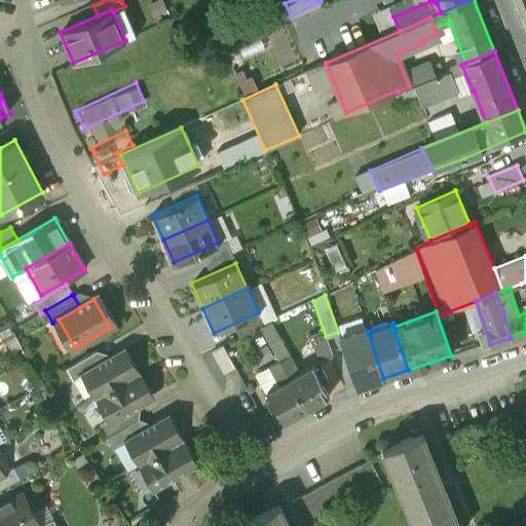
[(321,362),(332,355),(326,336),(323,329),(307,336),(321,362)]
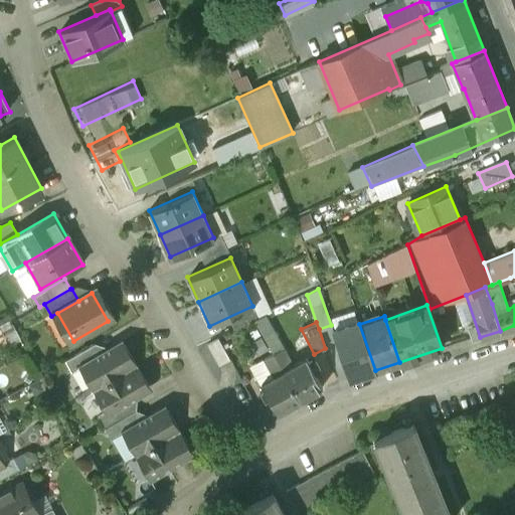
[(375,370),(359,324),(333,333),(349,379),(375,370)]
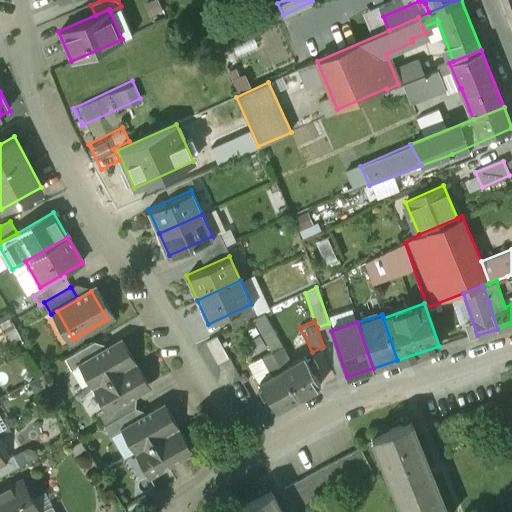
[(303,355),(289,363),(270,330),(262,334),(271,351),(297,397),(319,385),(312,372),(317,369),(310,357),(305,360),(303,355)]
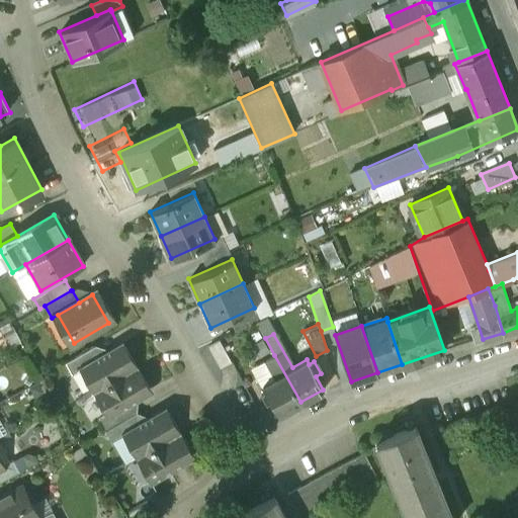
[(220,340),(208,346),(221,367),(232,361),(220,340)]
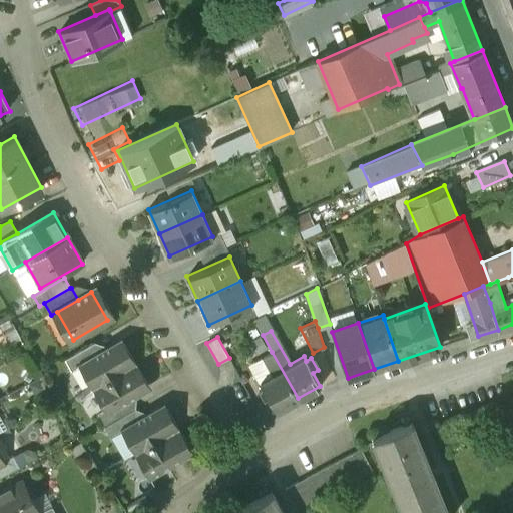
[(91,344),(65,359),(71,371),(79,366),(98,355),(91,344)]
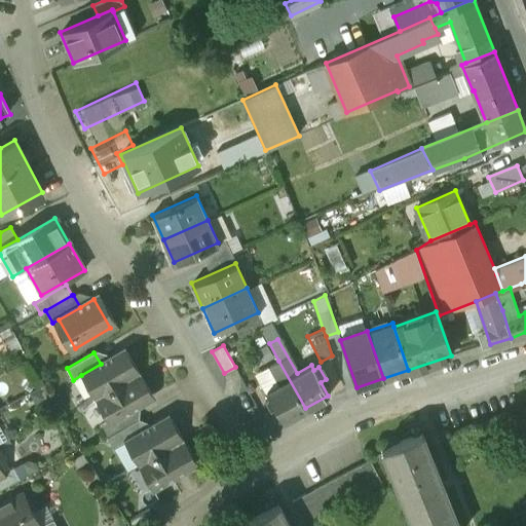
[(101,364),(81,375),(95,398),(133,375),(124,362),(122,363),(123,361),(123,360),(123,359),(122,358),(121,357),(120,355),(119,354),(118,354),(117,354),(115,355),(101,364)]
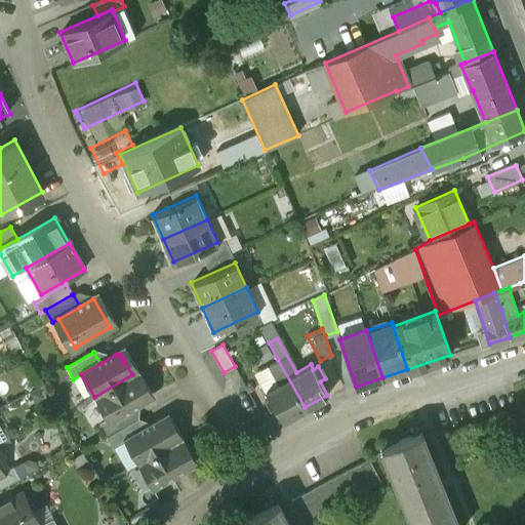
[(305,407),(278,360),(269,365),(278,382),(266,390),(270,397),(264,400),(270,410),(275,407),(282,419),(305,407)]
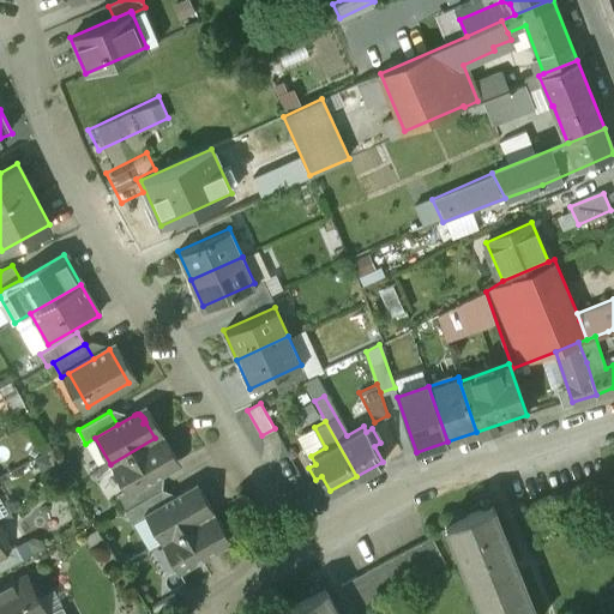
[(166,457),(155,438),(110,464),(127,493),(150,480),(167,469),(168,469),(168,468),(169,465),(169,464),(169,463),(168,461),(168,459),(167,459),(164,458),(163,458),(166,457)]
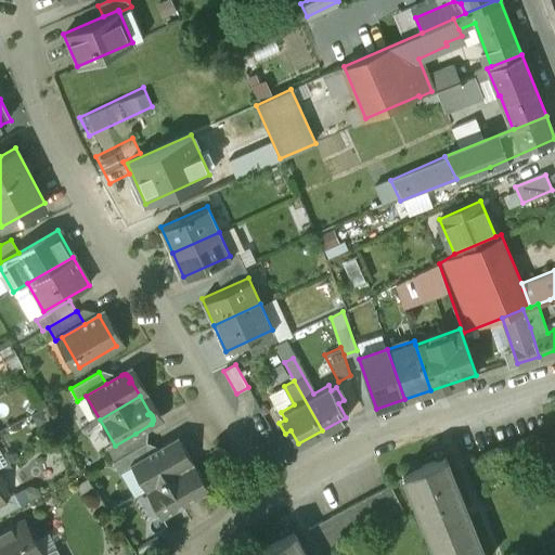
[(141,444),(136,434),(115,446),(106,450),(113,461),(141,444)]
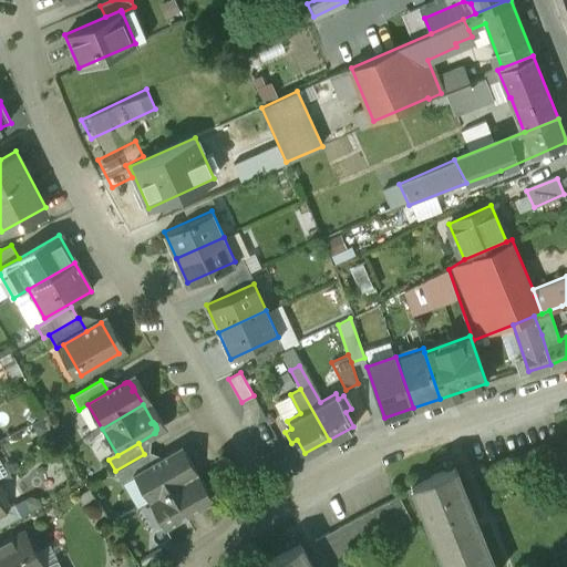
[(152,466),(144,454),(115,471),(123,485),(136,478),(135,476),(152,466)]
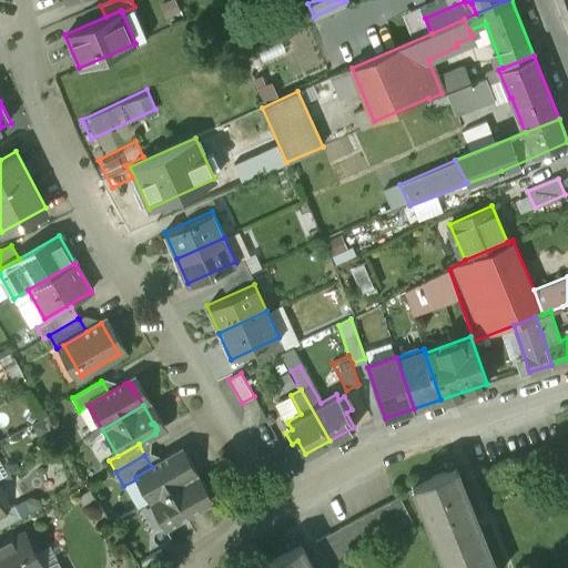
[(172,456),(152,467),(135,477),(137,479),(149,501),(191,478),(182,463),(180,464),(180,463),(180,462),(180,459),(179,458),(178,457),(176,456),(175,456),(173,456),(172,456)]
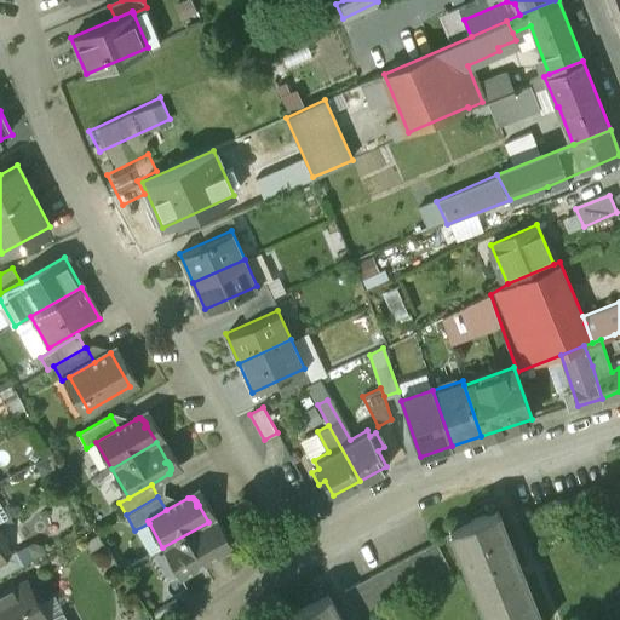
[(540,619),(497,510),(451,529),(487,619),(540,619)]
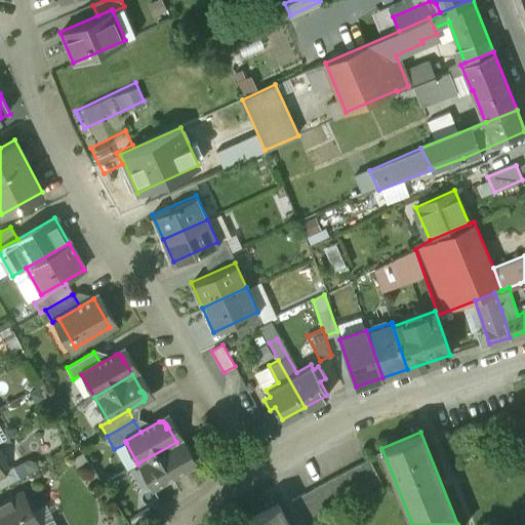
[(185,456),(176,442),(137,463),(152,488),(186,469),(187,468),(188,467),(188,465),(188,463),(188,462),(188,460),(187,459),(186,458),(185,458),(184,457),(185,456)]
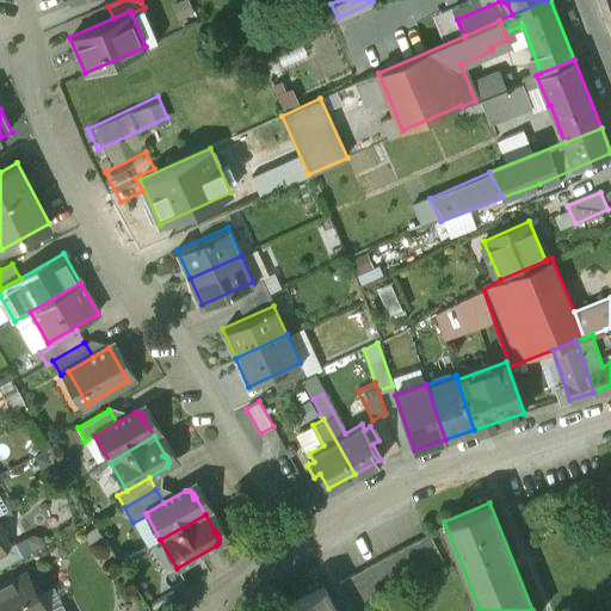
[(429,534),(340,582),(353,608),(442,559),(429,534)]
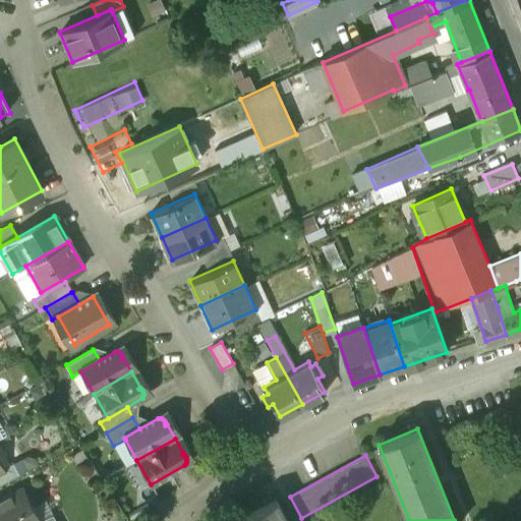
[(12,463),(3,468),(0,468),(0,483),(18,474),(12,463)]
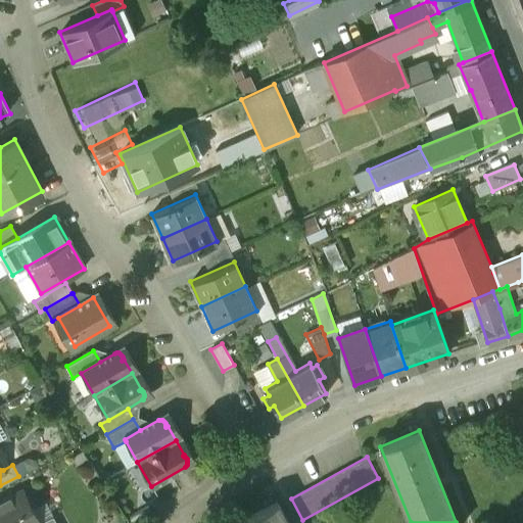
[(0,500),(0,522),(55,522),(52,516),(39,522),(21,489),(0,500)]
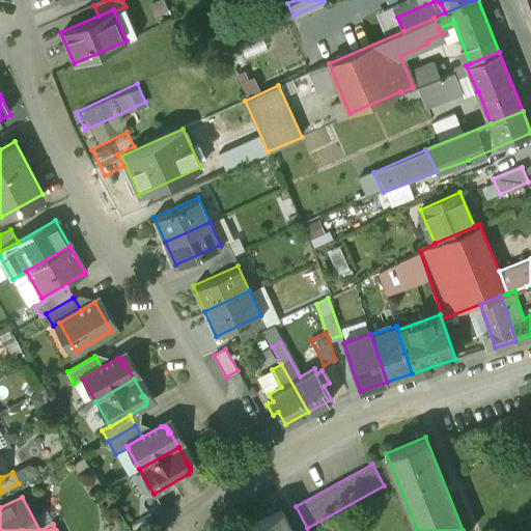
[(292,530),(281,509),(244,529),(244,530),(292,530)]
